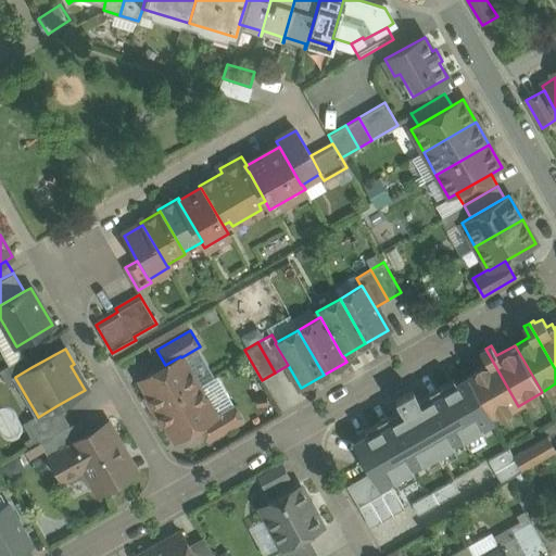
[(518,406),(485,349),(480,351),(487,362),(478,366),(481,371),(468,378),(492,421),(518,406)]
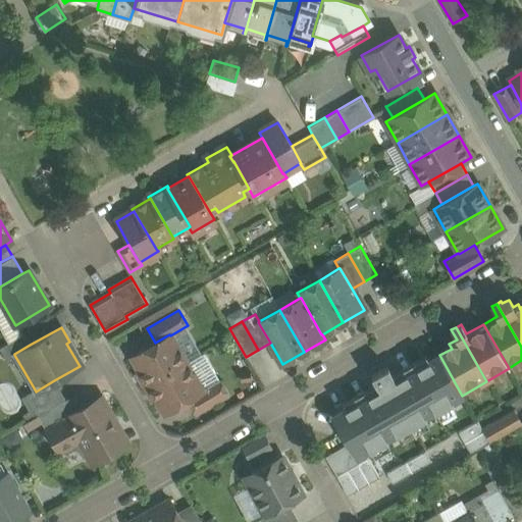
[(24,333),(0,347),(0,349),(6,360),(14,355),(14,354),(30,345),(24,333)]
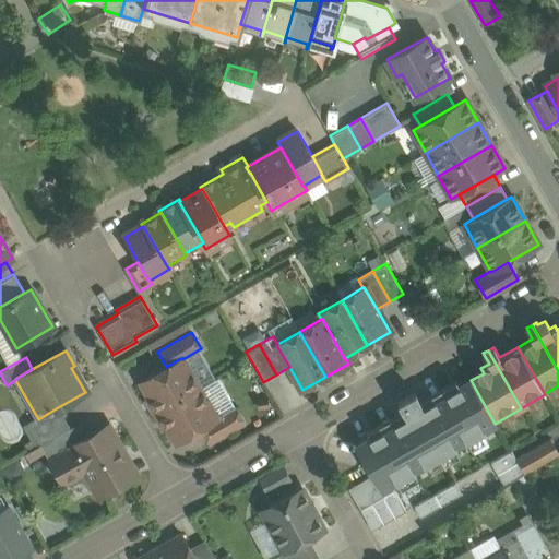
[(166,367),(142,382),(159,412),(199,389),(182,359),(181,358),(166,367)]
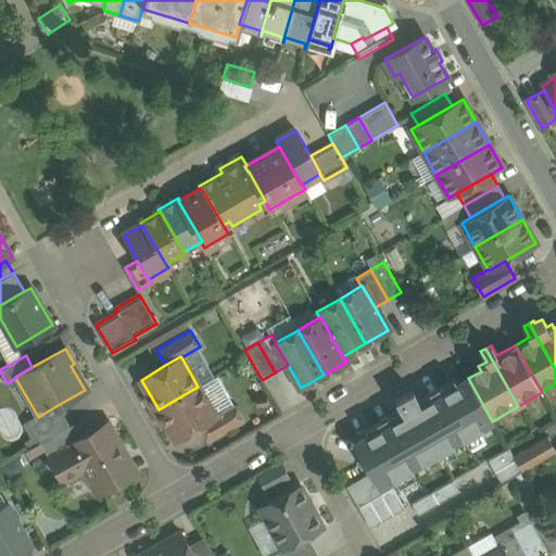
[(198,387),(159,409),(176,440),(215,417),(215,416),(232,405),(216,376),(198,387)]
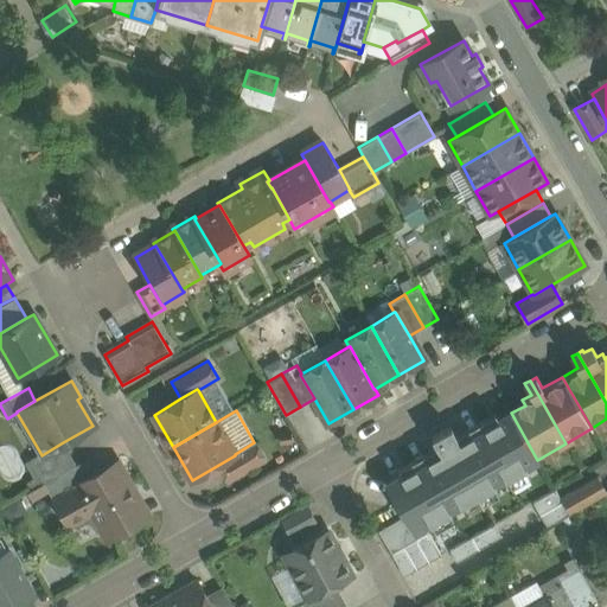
[(511,474),(537,460),(511,413),(485,428),(511,474)]
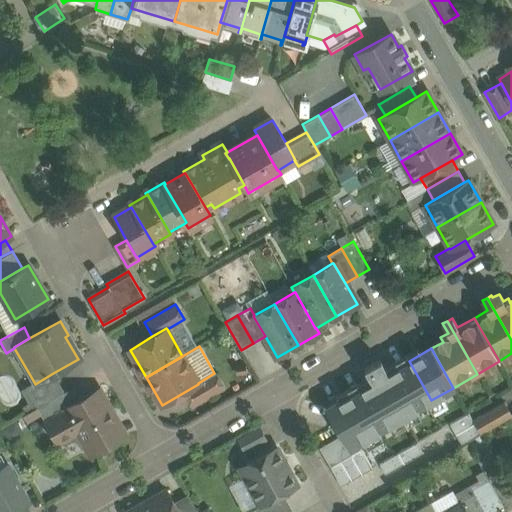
[(410,411),(431,400),(409,361),(388,372),(410,411)]
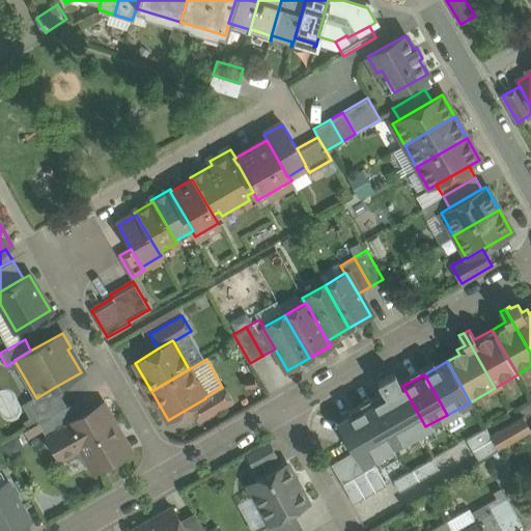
[(407,437),(425,426),(402,386),(384,396),(407,437)]
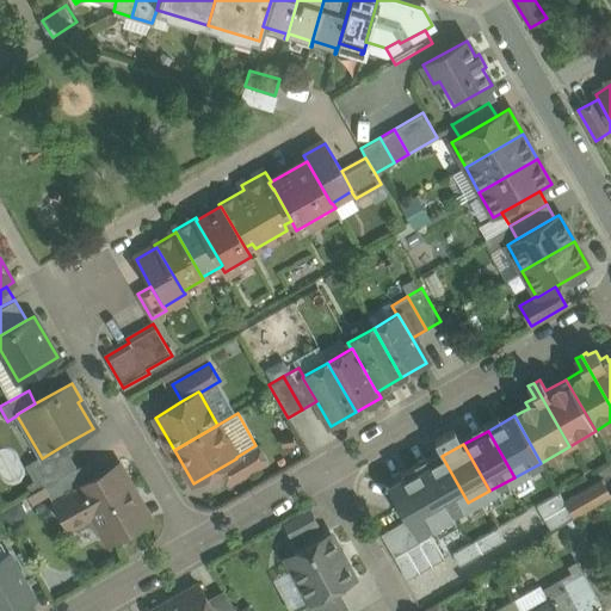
[(63,445),(42,458),(41,456),(30,462),(44,486),(76,468),(63,445)]
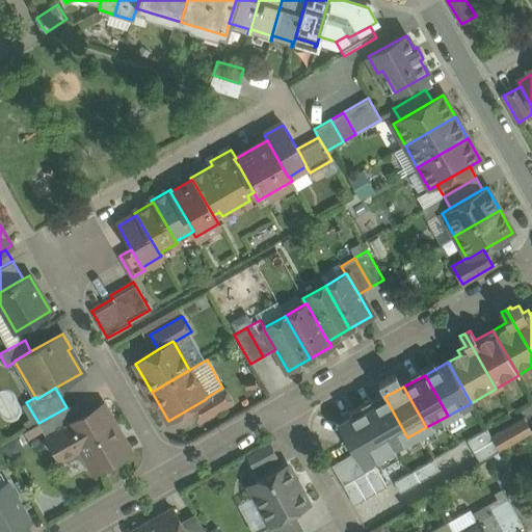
[(367,460),(407,437),(384,397),(344,420),(367,460)]
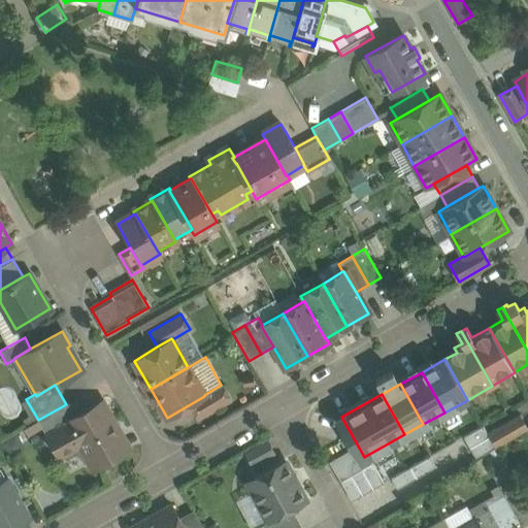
[(106,419),(98,404),(101,402),(100,401),(73,417),(67,420),(68,422),(46,435),(59,458),(81,444),(95,469),(128,450),(128,449),(125,451),(118,438),(122,435),(122,434),(120,435),(110,419),(111,418),(110,416),(106,419)]
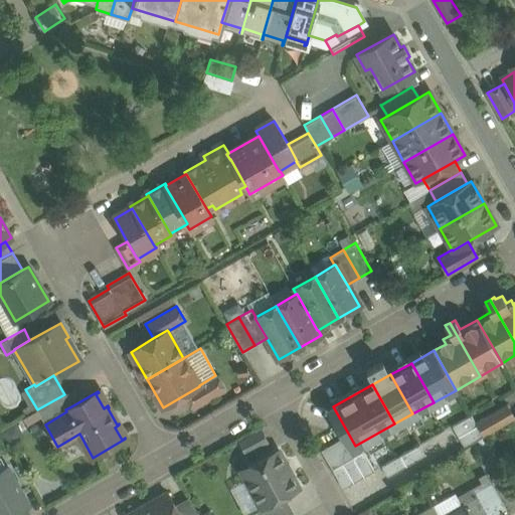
[(37,409),(37,410),(45,424),(66,411),(65,409),(71,406),(64,394),(37,409)]
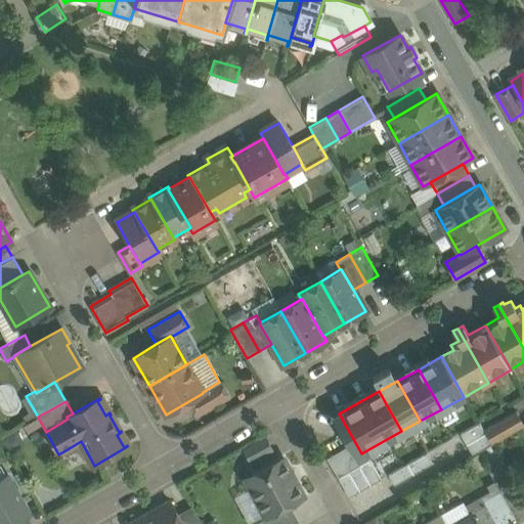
[(516,411),(484,430),(492,444),(523,426),(516,411)]
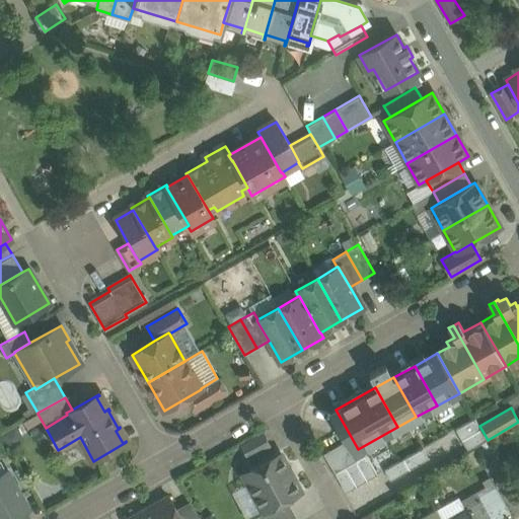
[(242,442),(249,455),(273,444),(267,431),(242,442)]
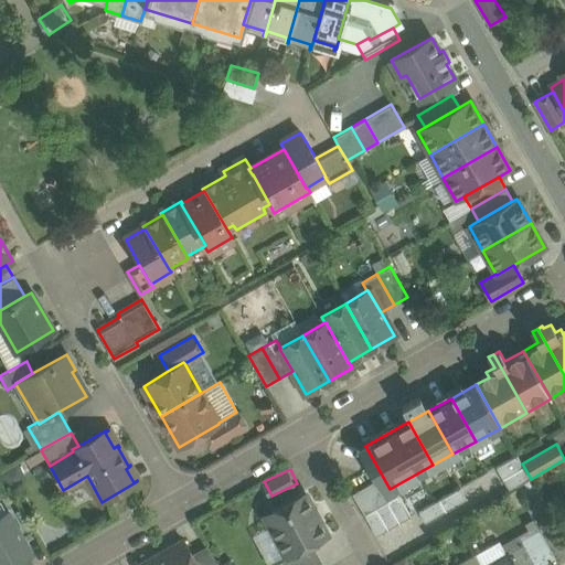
[(381,477),(352,490),(373,532),(402,519),(381,477)]
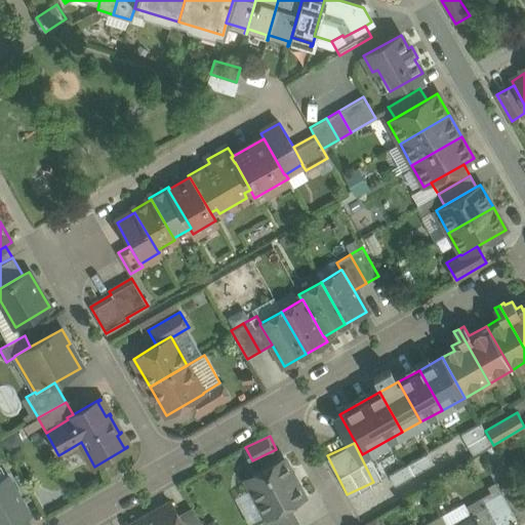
[(282,459),(246,479),(267,517),(267,518),(288,507),(304,497),(282,459)]
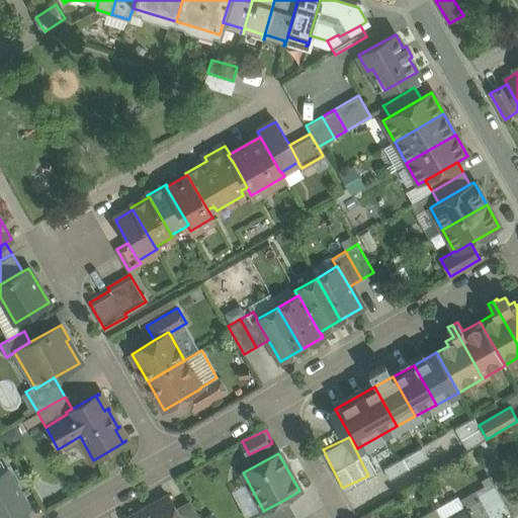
[(0,473),(0,517),(10,517),(28,508),(7,470),(0,473)]
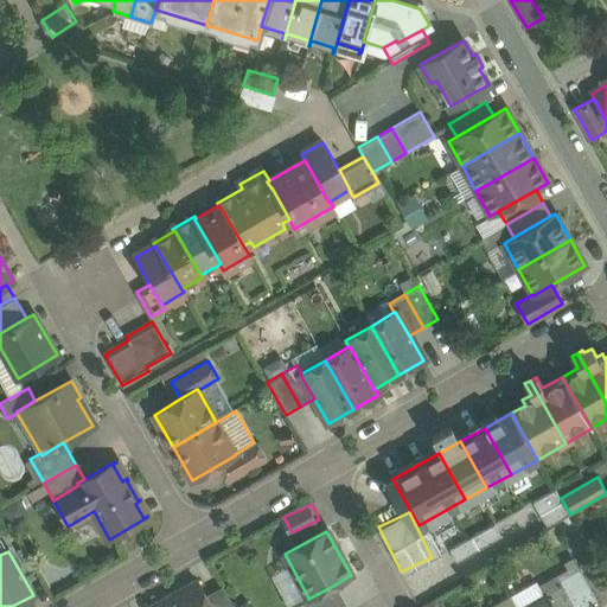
[(586,606),(596,601),(579,570),(561,580),(575,606),(586,606)]
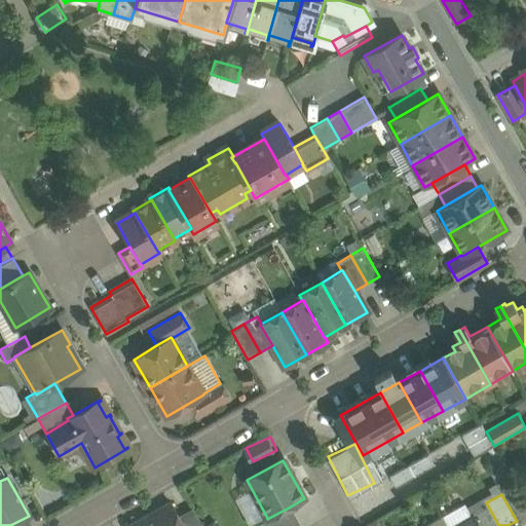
[(498,525),(486,502),(483,498),(466,508),(472,518),(473,517),(478,525),(498,525)]
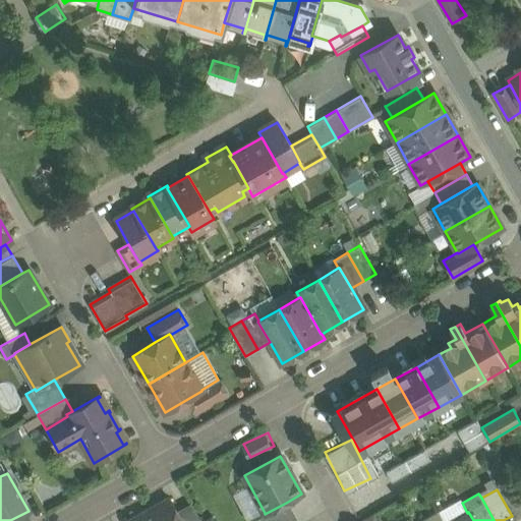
[(170,499),(129,520),(182,520),(176,511),(170,499)]
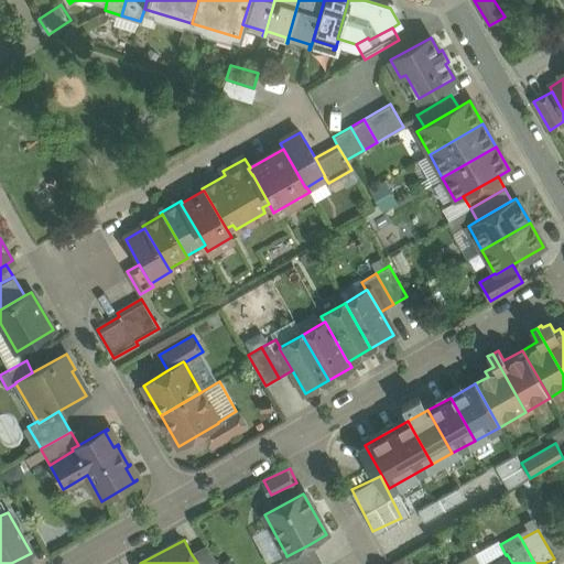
[(500,544),(498,541),(474,555),(479,563),(512,563),(507,554),(506,555),(500,544)]
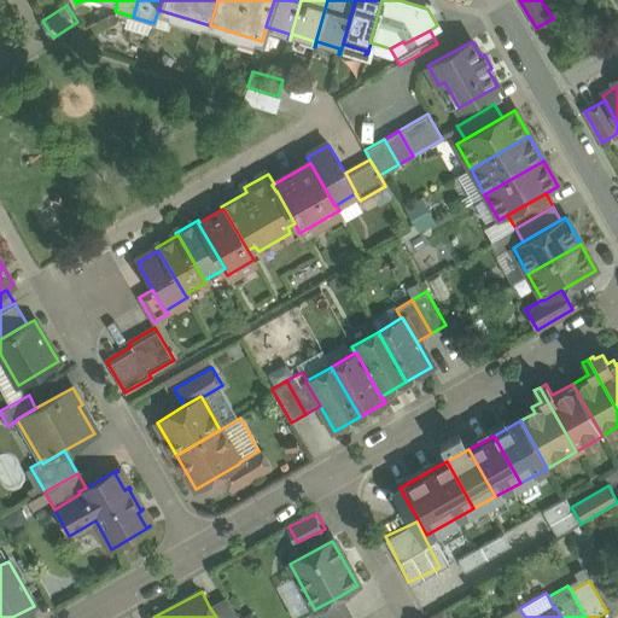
[(238,617),(226,596),(209,606),(216,617),(238,617)]
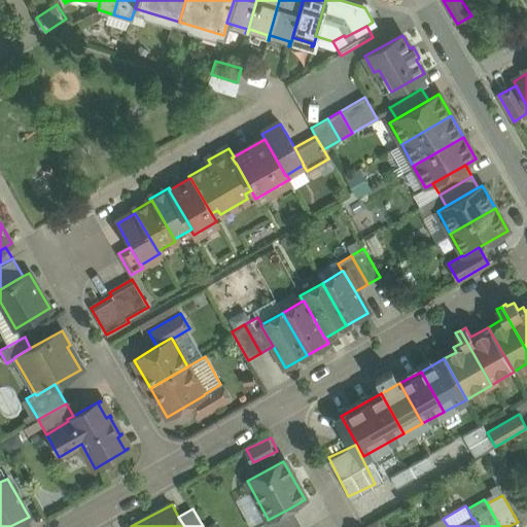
[(299,526),(289,508),(268,520),(268,519),(259,523),(260,526),(299,526)]
